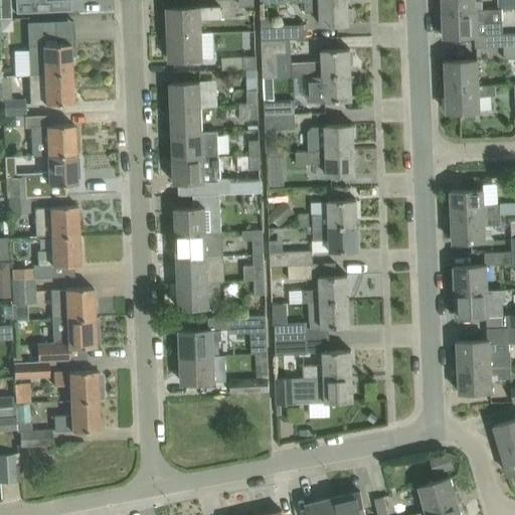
[(15,0),(16,13),(51,11),(50,0),(15,0)]
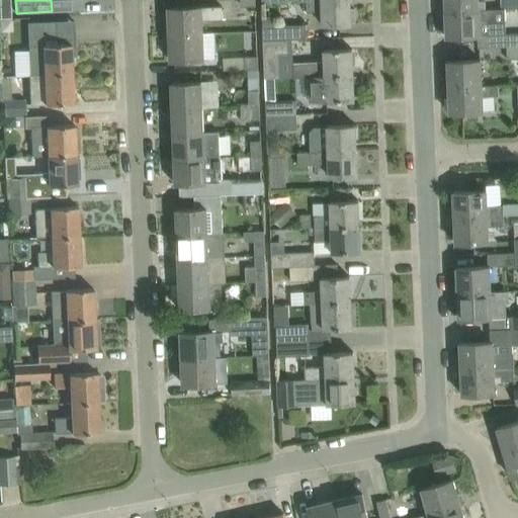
[(350,0),(307,0),(308,13),(324,13),(324,25),(351,24),(351,21),(356,21),(355,8),(351,8),(350,0)]
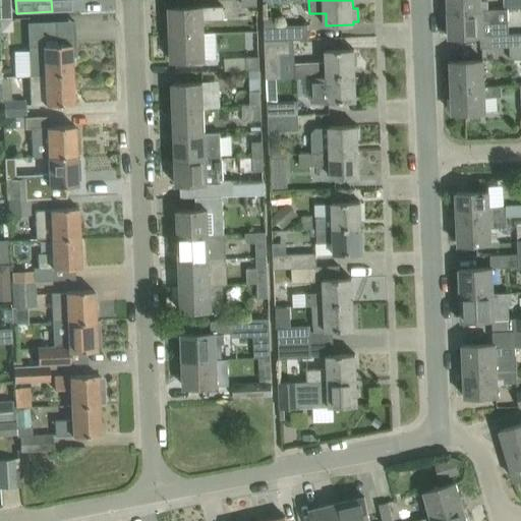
[(480,0),(448,0),(449,11),(481,9),(480,0)]
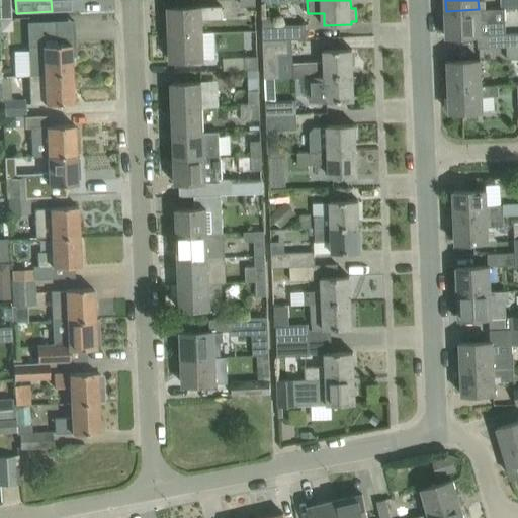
[(517,0),(502,0),(503,8),(517,7),(517,0)]
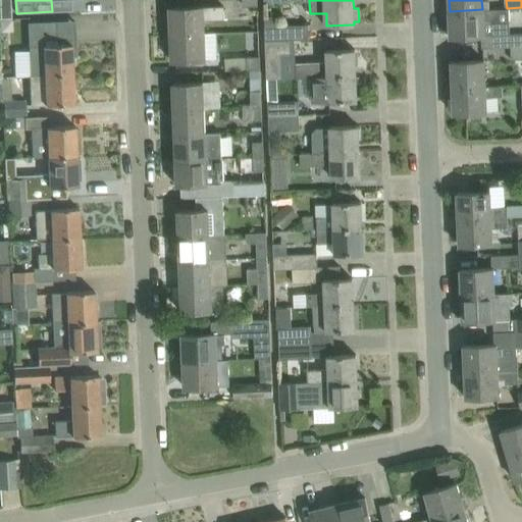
[(170,8),(171,34),(204,32),(203,19),(224,19),(224,7),(203,7),(170,8)]
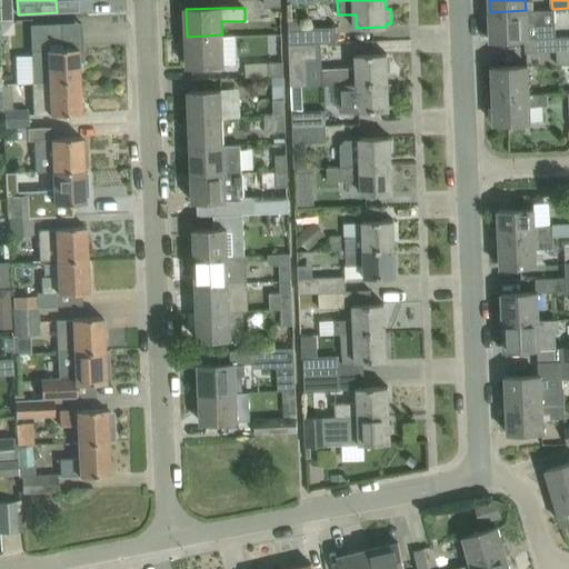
[(526,10),(490,12),(491,40),(525,39),(527,39),(540,38),(540,22),(545,22),(543,10),(526,10)]
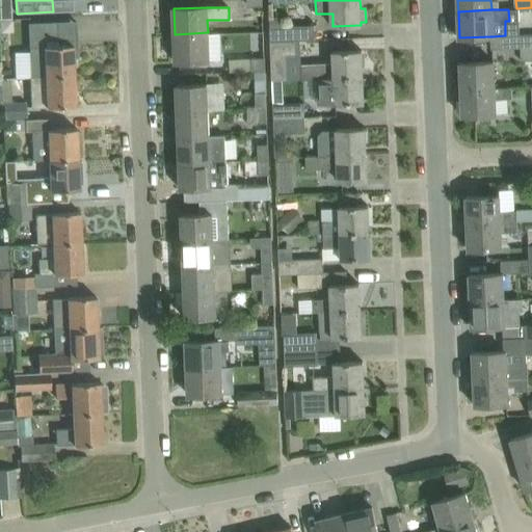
[(45,77),(74,76),(73,45),(58,45),(57,21),(28,23),(30,77),(45,77)]
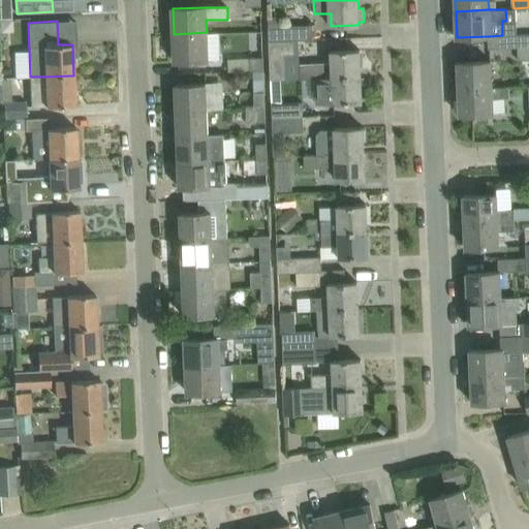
[(269,27),(269,39),(315,38),(314,25),(269,27)]
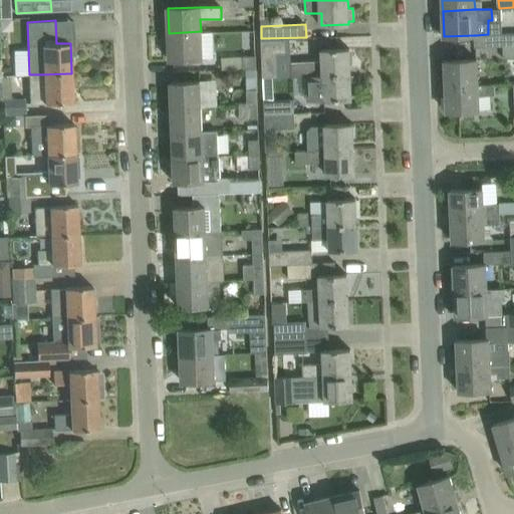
[(201,31),(169,33),(170,59),(202,58),(201,31)]
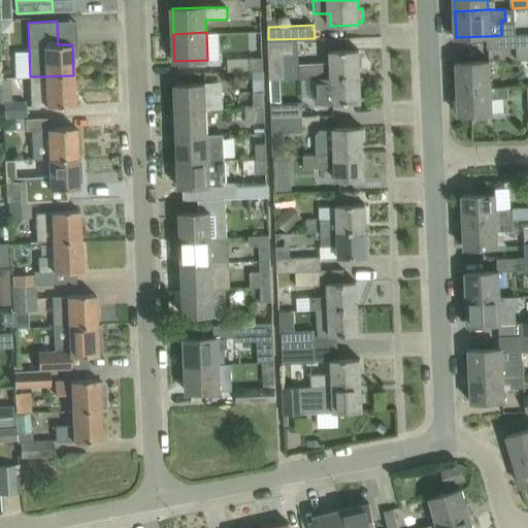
[(527,34),(516,35),(517,47),(519,47),(527,46),(527,34)]
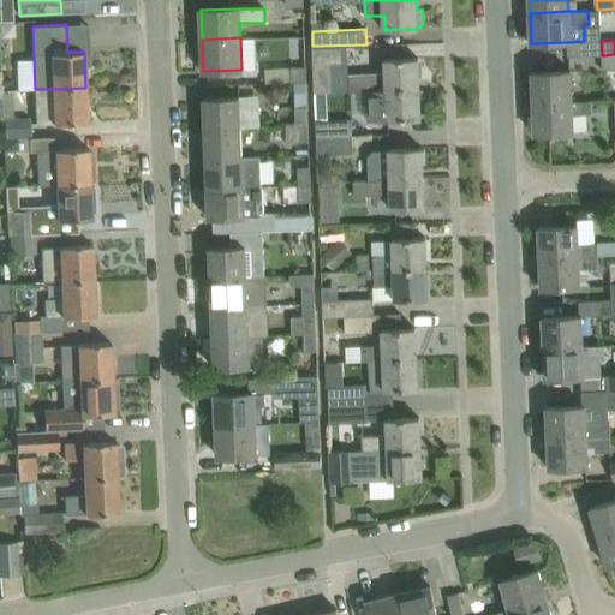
[(314,49),(316,94),(332,93),(330,63),(342,61),(341,48),(314,49)]
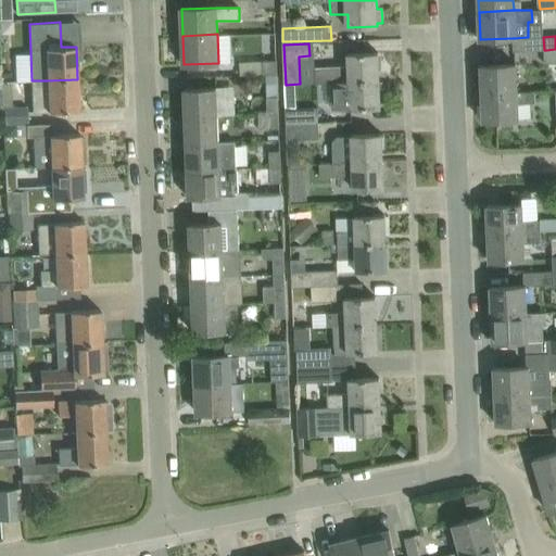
[(555,49),(546,50),(547,64),(555,63),(555,49)]
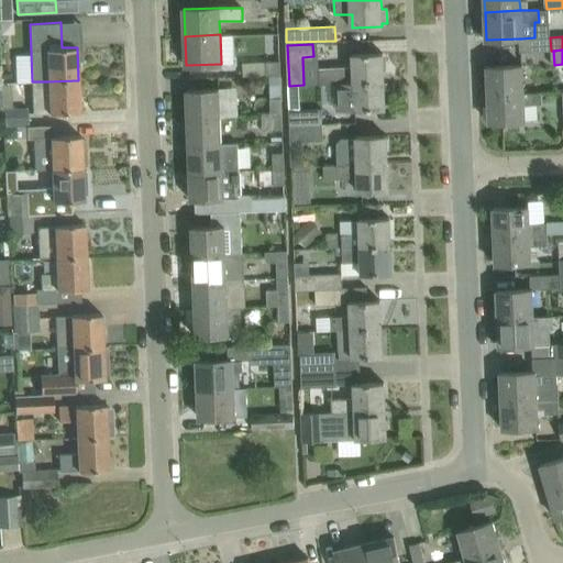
[(319,68),(319,84),(335,84),(385,81),(384,53),(353,54),(353,67),(319,68)]
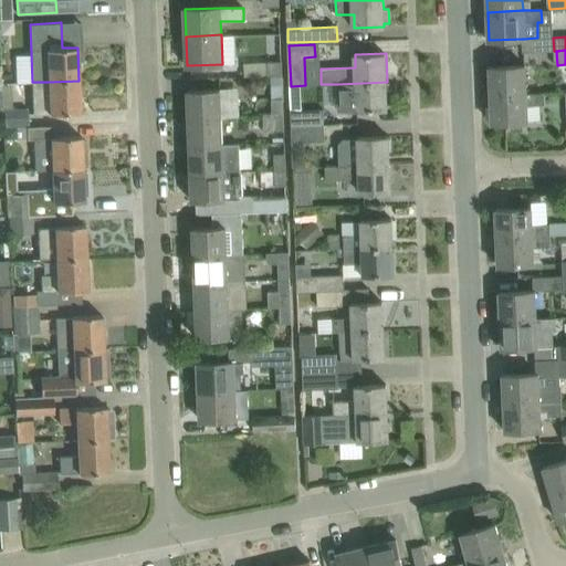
[(268,62),(268,76),(282,75),(282,61),(268,62)]
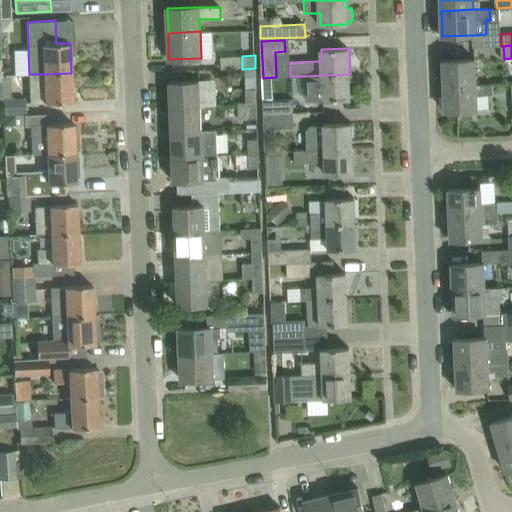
[(443,60),(444,86),(493,84),(493,83),(476,84),(475,59),(443,60)]
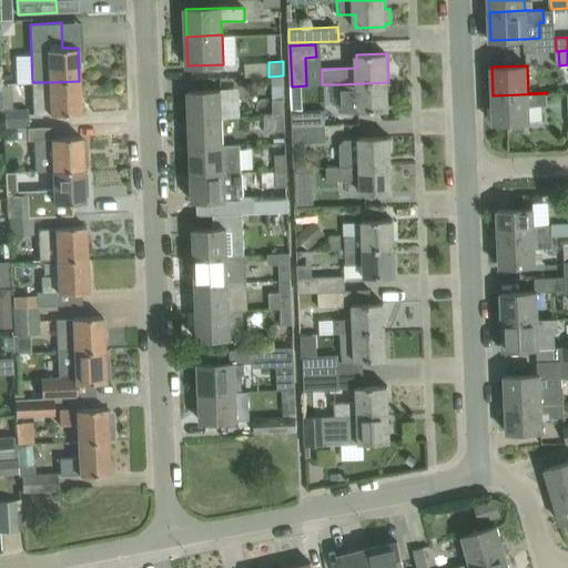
[(272,78),(273,95),(283,95),(283,78),(272,78)]
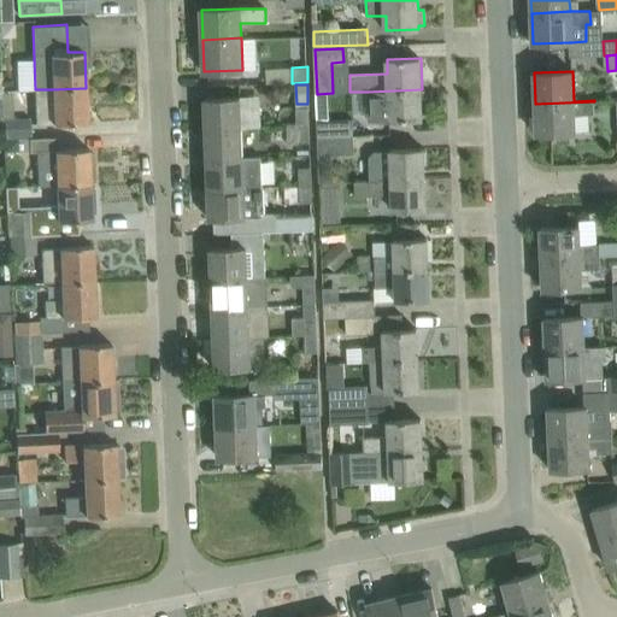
[(52,89),(36,90),(35,109),(36,124),(53,123),(53,124),(87,123),(86,88),(52,89)]
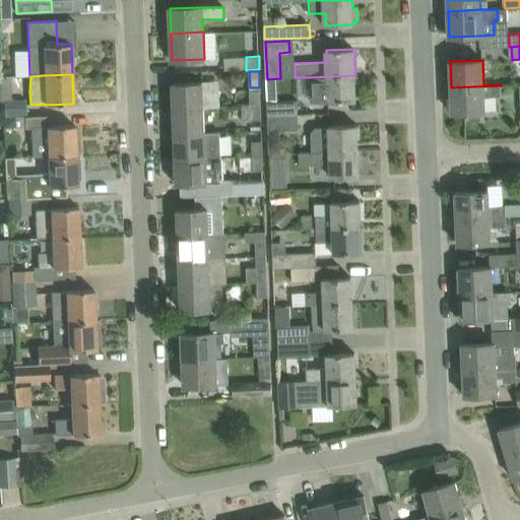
[(355,75),(310,77),(311,103),(356,101),(355,75)]
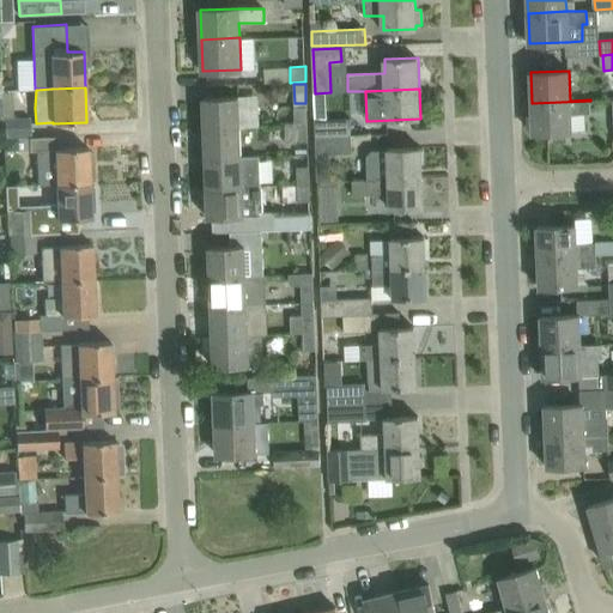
[(1,91),(2,117),(13,116),(12,91),(1,91)]
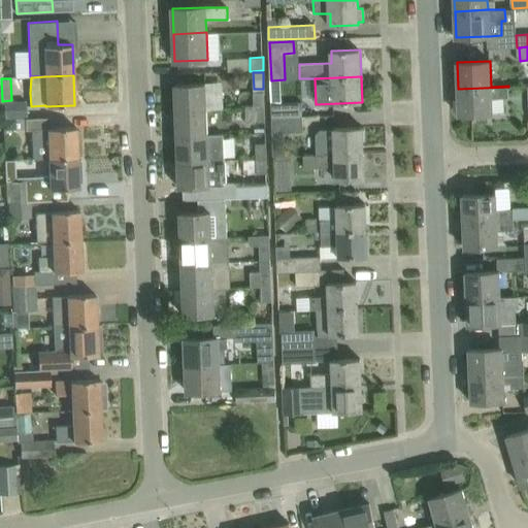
[(175,84),(176,110),(206,109),(205,83),(175,84)]
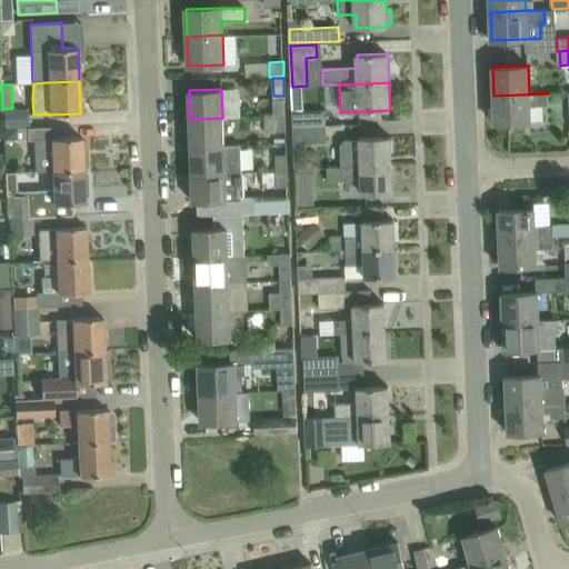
[(548,93),(493,96),(495,123),(531,122),(530,106),(548,105),(548,93)]
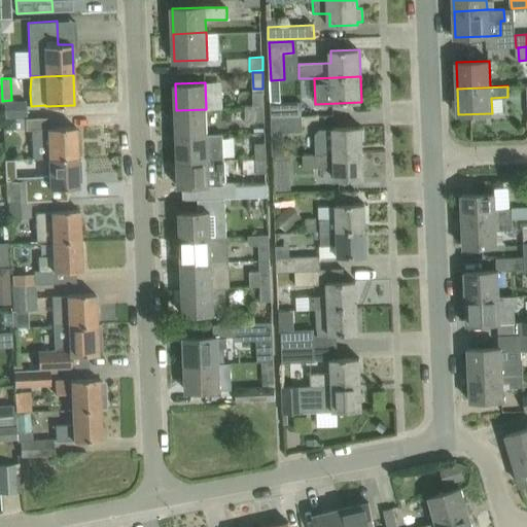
[(253,93),(254,106),(265,106),(265,93),(253,93)]
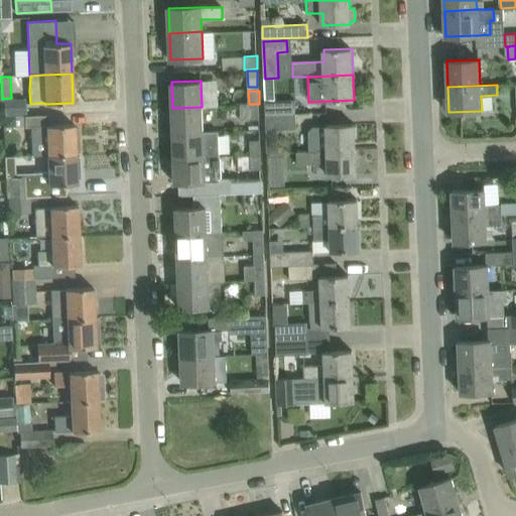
[(274,93),(265,93),(266,103),(275,102),(274,93)]
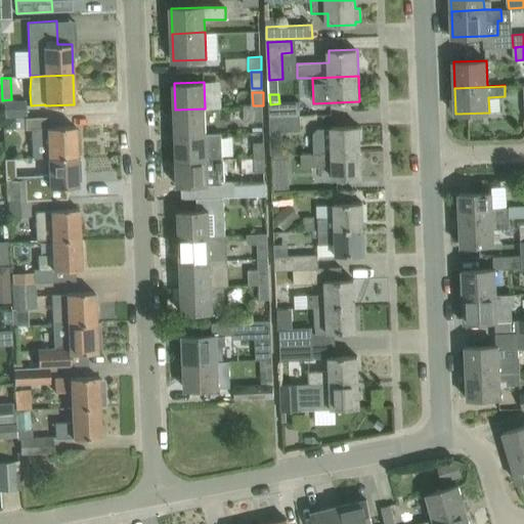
[(4,102),(5,119),(27,117),(26,100),(4,102)]
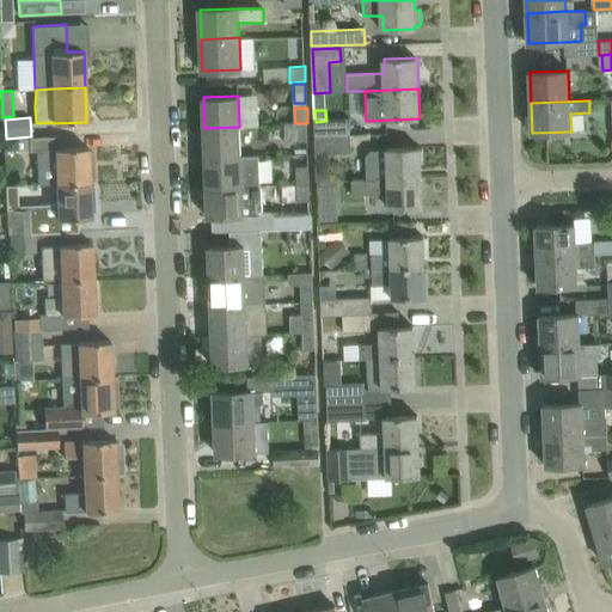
[(316,122),(316,136),(350,135),(350,120),(326,121),(316,122)]
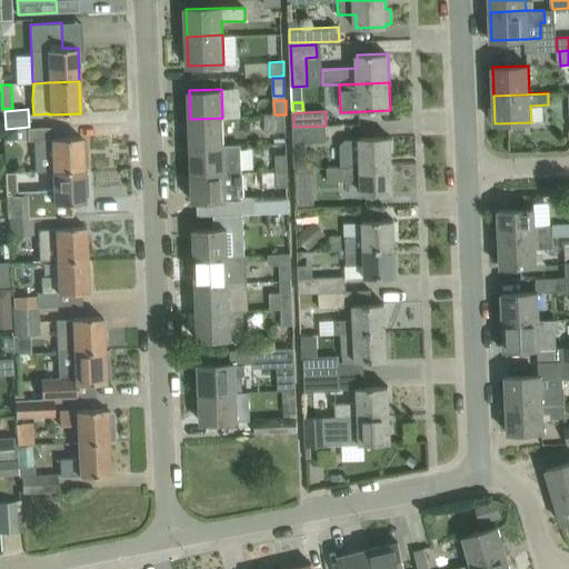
[(286,115),(275,115),(276,132),(287,132),(286,115)]
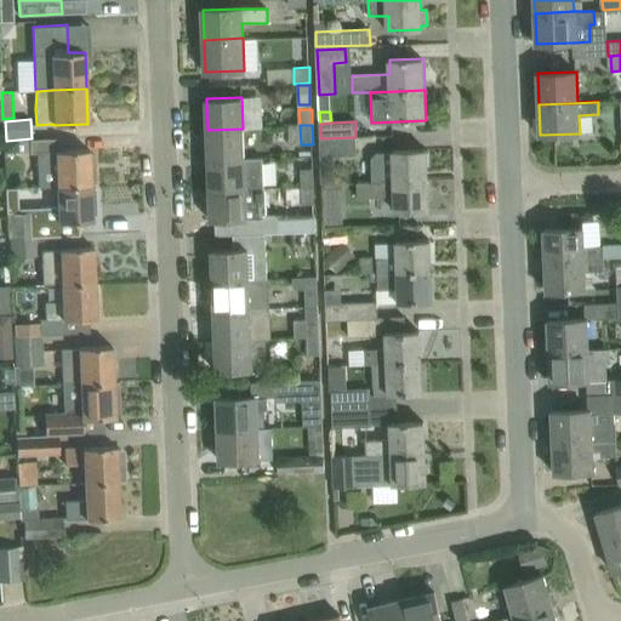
[(208,130),(209,159),(244,158),(243,129),(208,130)]
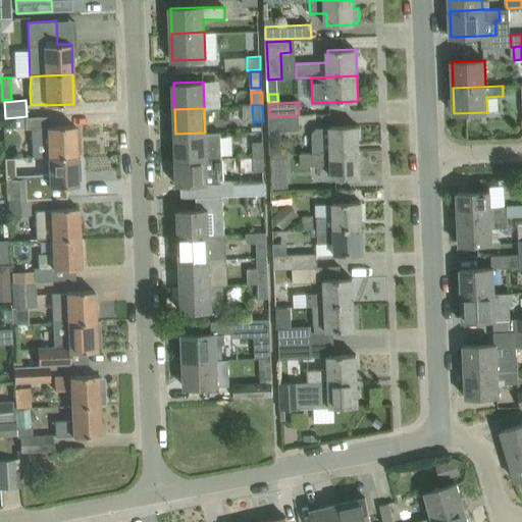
[(299,115),(269,116),(271,157),(282,156),(281,129),(300,128),(299,115)]
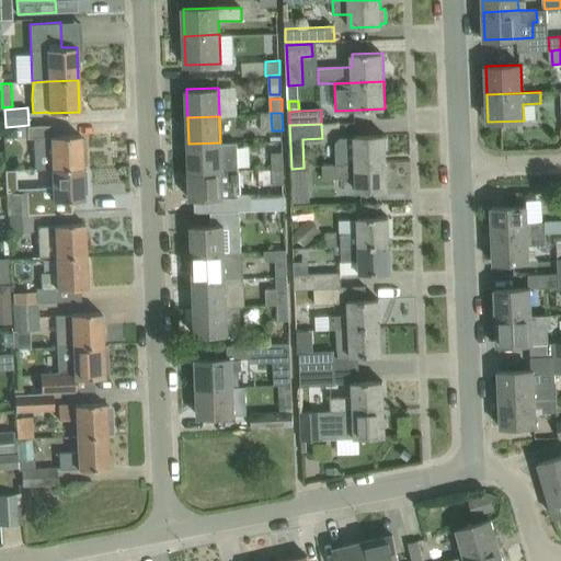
[(16,126),(6,127),(7,138),(18,138),(16,126)]
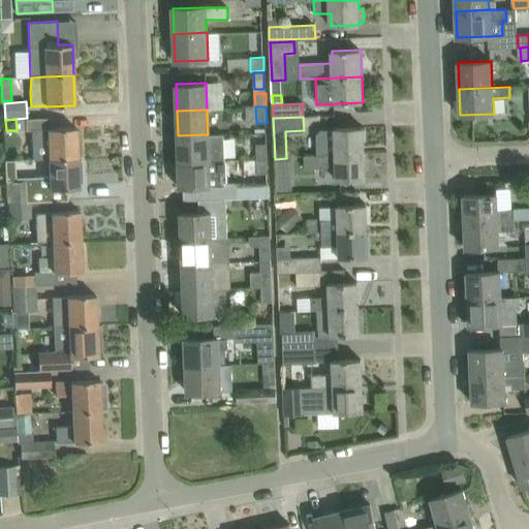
[(33,159),(49,159),(78,158),(76,155),(82,155),(81,144),(76,144),(75,127),(49,128),(32,129),(33,159)]
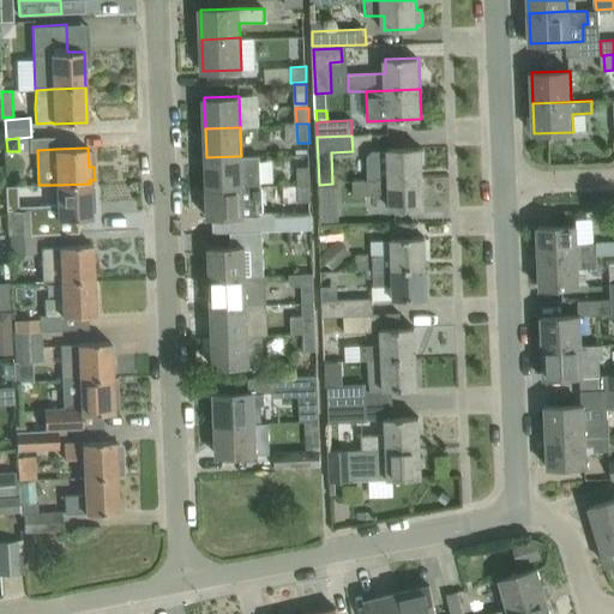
[(368,158),(369,180),(423,178),(422,148),(389,149),(389,151),(374,152),(368,158)]
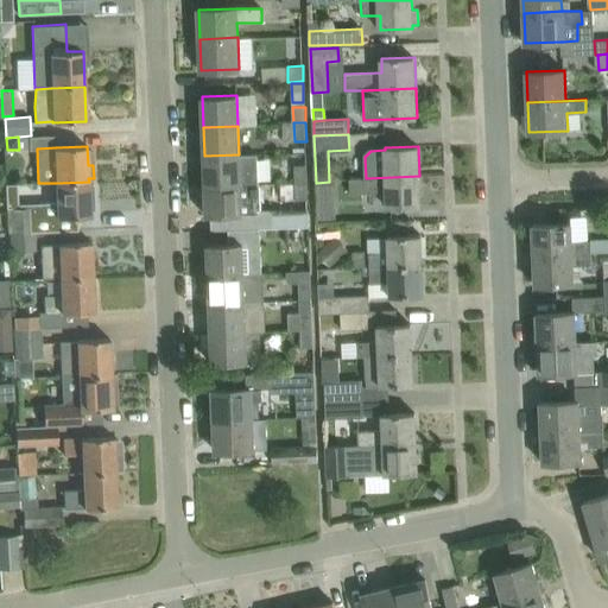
[(204,156),(206,187),(259,184),(258,154),(239,156),(239,154),(204,156)]
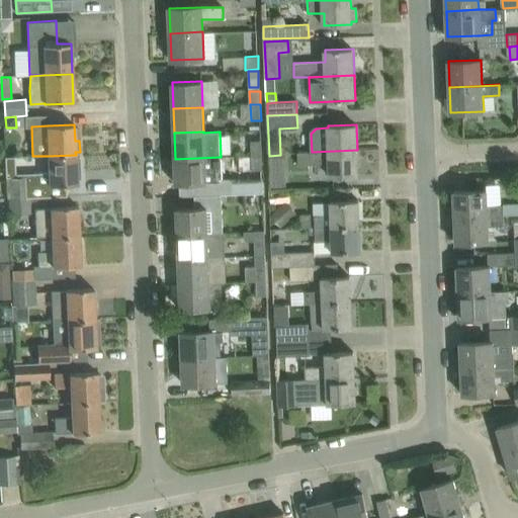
[(261,140),(251,141),(251,155),(262,155),(261,140)]
